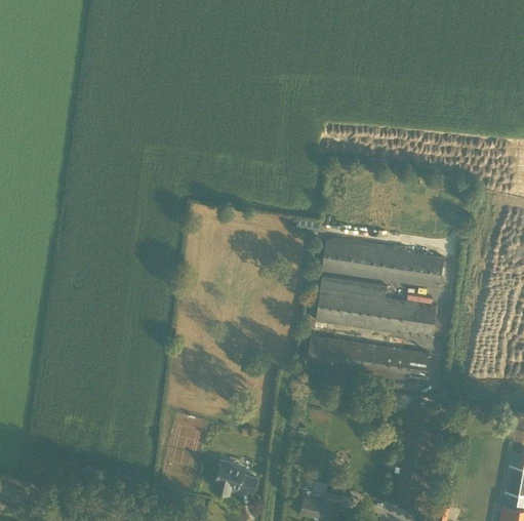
[(333,235),(327,234),(322,265),(332,267),(347,269),(440,283),(445,253),(406,247),(407,242),(395,240),(394,241),(334,232),(333,235)]
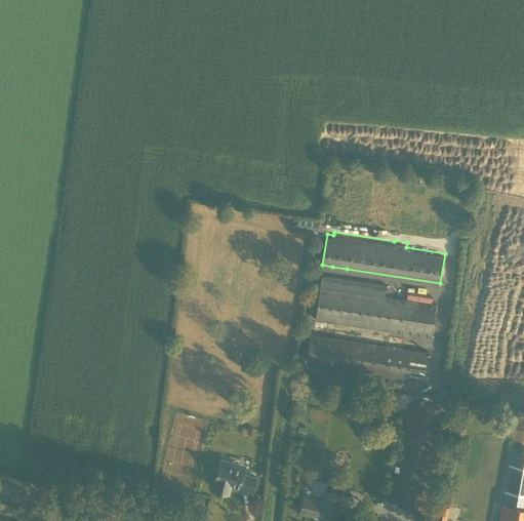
[(396,288),(395,293),(387,292),(388,281),(323,272),(315,324),(327,326),(329,317),(433,333),(437,301),(406,296),(407,289),(396,288)]
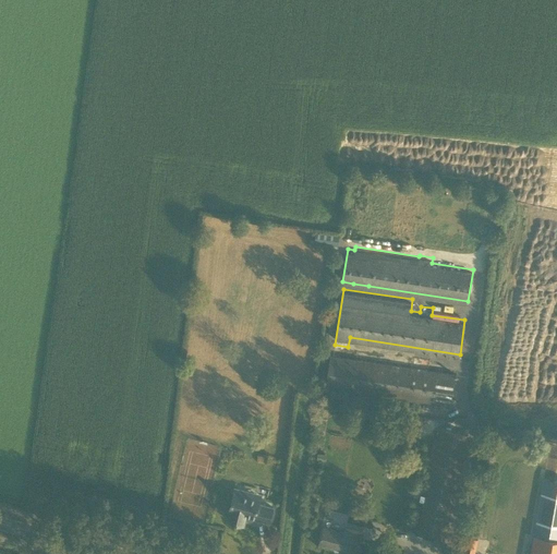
[(331,352),(327,383),(452,402),(457,371),(428,366),(431,357),(414,353),(413,364),(331,352)]
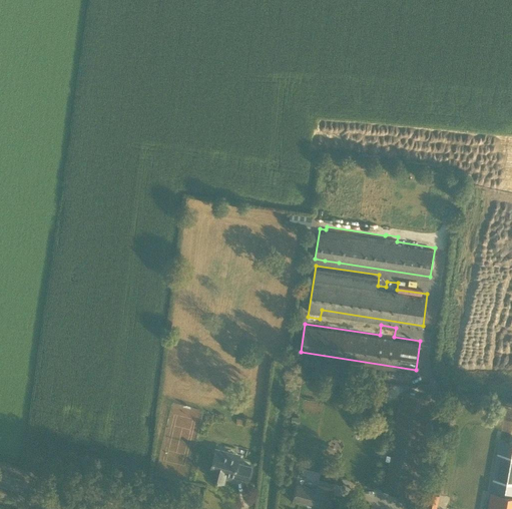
[(511,438),(501,436),(492,489),(488,508),(511,508),(511,438)]
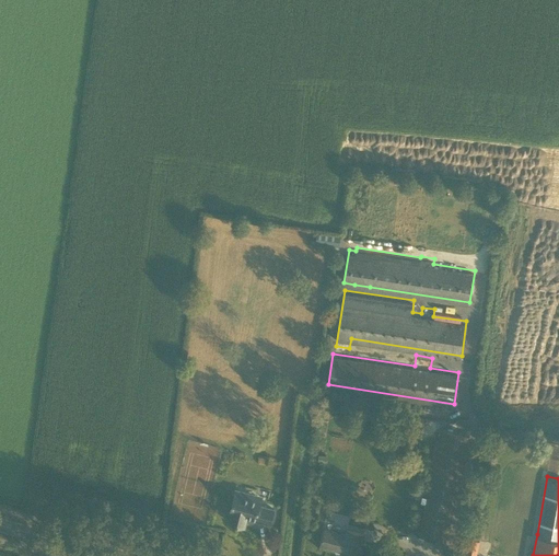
[(256,516),(271,520),(275,506),(260,501),(261,497),(236,490),(232,508),(233,508),(231,519),(246,522),(248,512),(257,514),(256,516)]
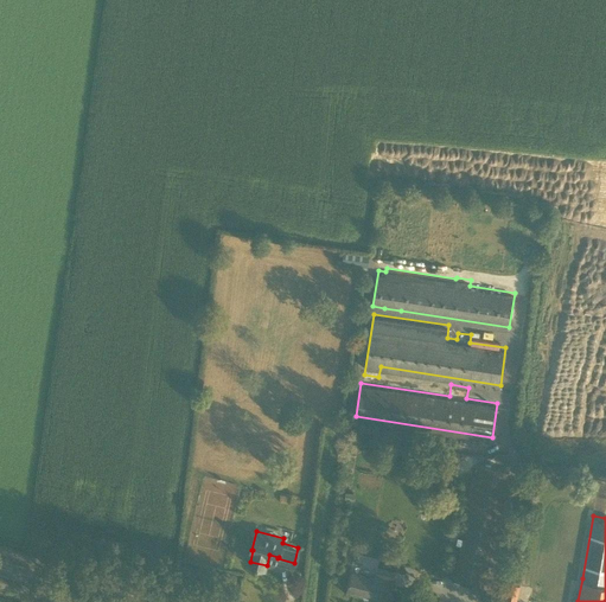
[(353,569),(349,587),(364,590),(365,589),(369,590),(369,591),(371,593),(370,596),(388,601),(394,574),(377,569),(376,575),(353,569)]
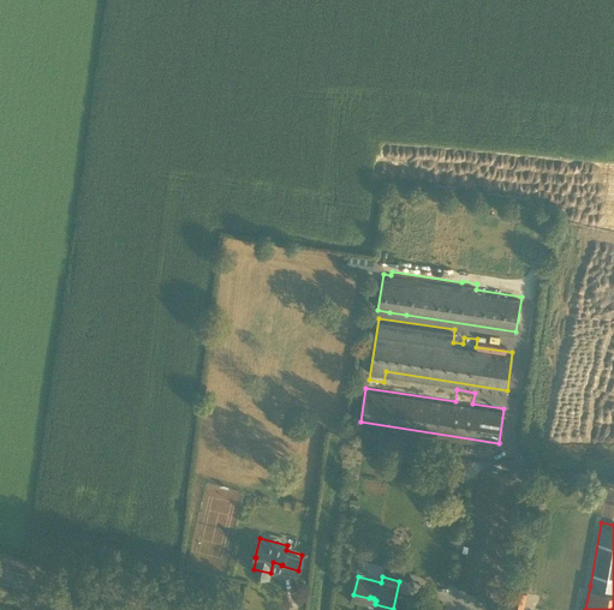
[(523,609),(529,590),(514,586),(508,609),(523,609)]
